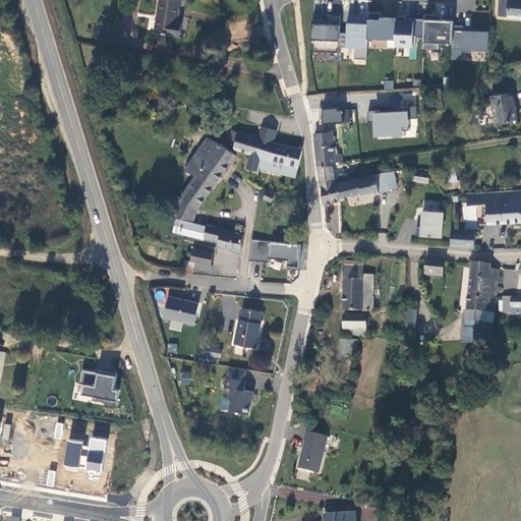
[(176,21),(179,0),(158,0),(154,32),(179,36),(182,22),(176,21)]
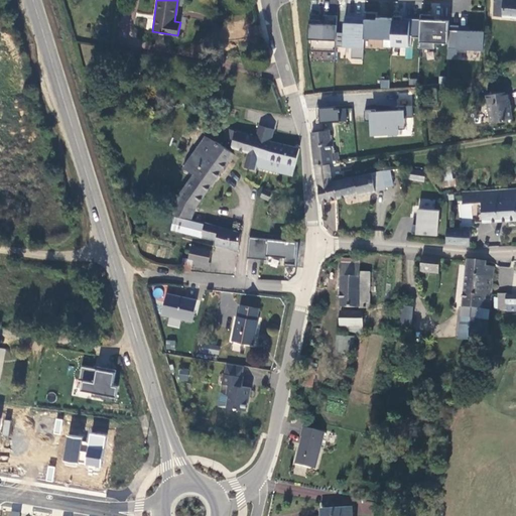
[(515,0),(493,0),(493,16),(515,17),(515,0)]
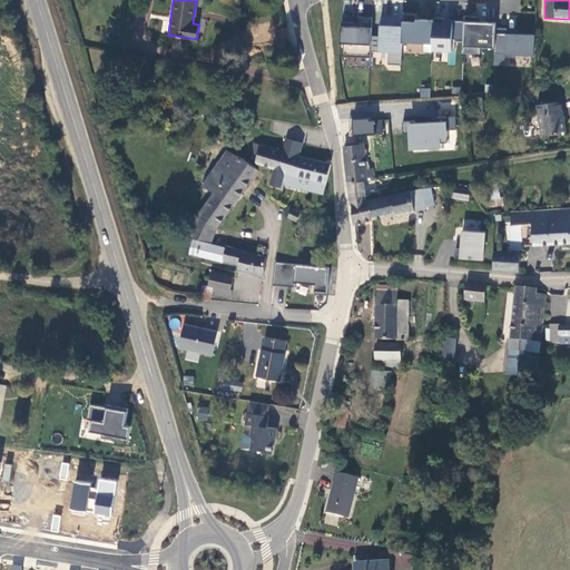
[(433,20),(416,19),(416,13),(403,13),(403,18),(402,41),(432,43),(433,20)]
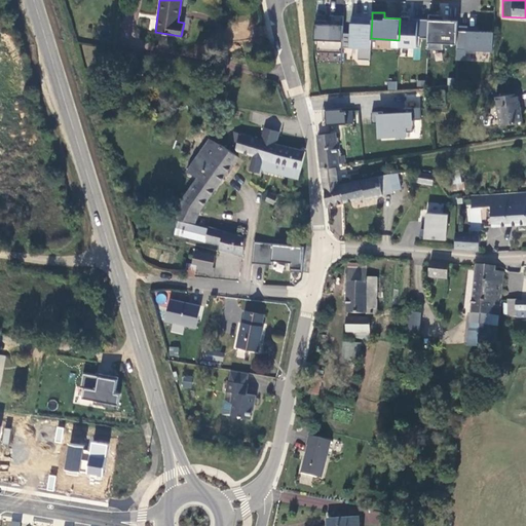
[(428,21),(427,39),(427,48),(443,49),(443,43),(456,44),(457,31),(457,22),(444,21),(444,15),(428,14),(428,21)]
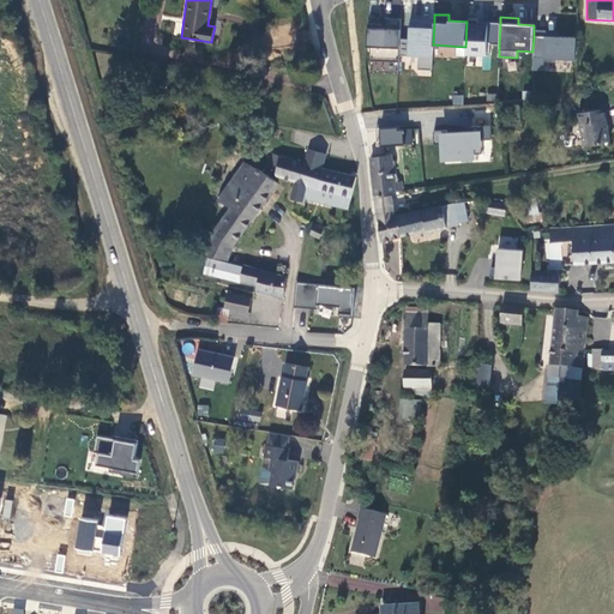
[(432,70),(433,44),(434,19),(409,18),(408,55),(417,55),(417,70),(432,70)]
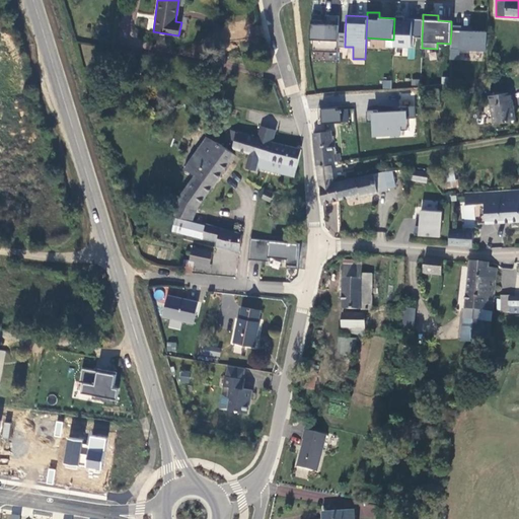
[(245,16),(226,16),(226,30),(245,30),(245,16)]
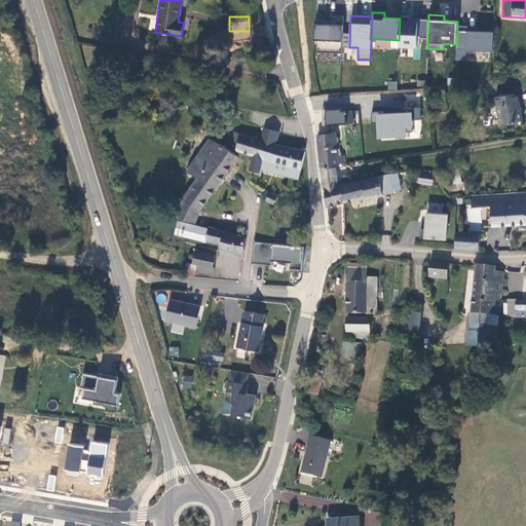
[(330,21),(317,21),(314,21),(313,39),(316,39),(316,51),(342,52),(343,16),(330,16),(330,21)]
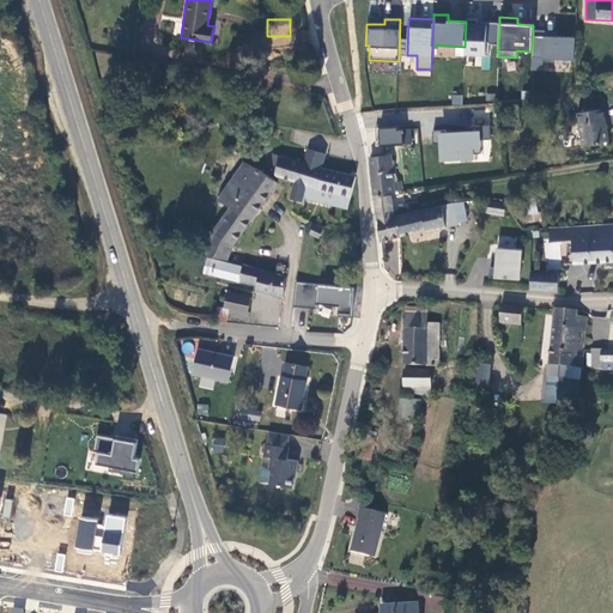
[(478,20),(466,19),(466,22),(465,47),(465,54),(489,55),(490,44),(498,46),(499,24),(486,23),(486,25),(477,25),(478,20)]
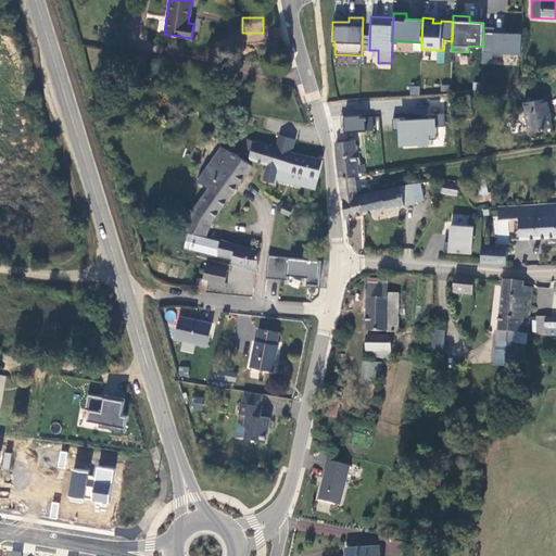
[(521,34),(483,33),(482,47),(482,52),(520,54),(521,34)]
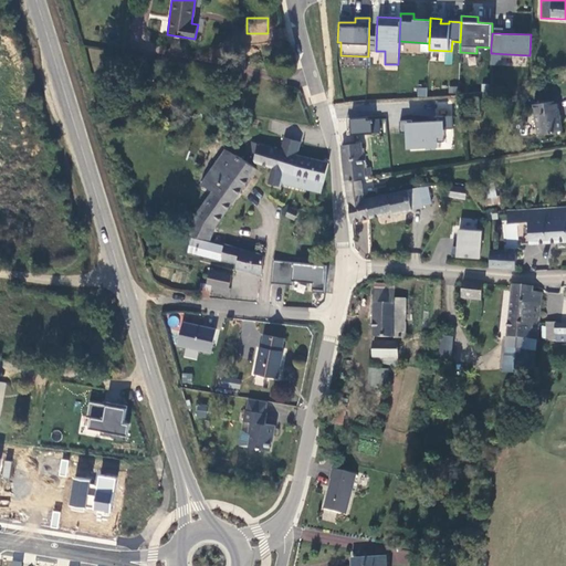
[(104,84),(112,86),(114,80),(117,64),(108,62),(104,84)]
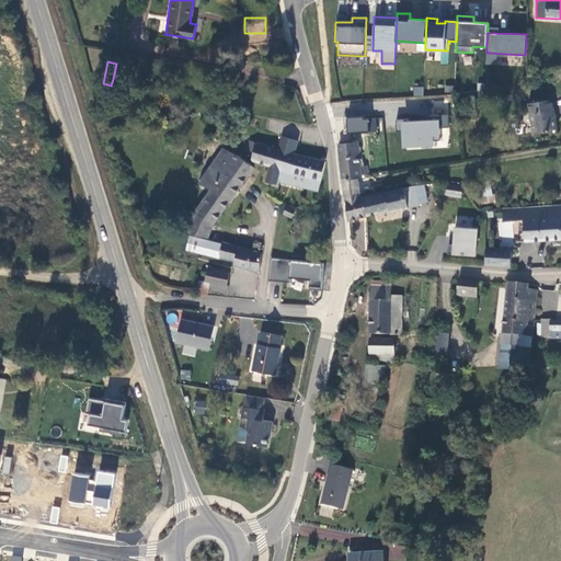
[(557,129),(552,100),(529,103),(534,133),(557,129)]
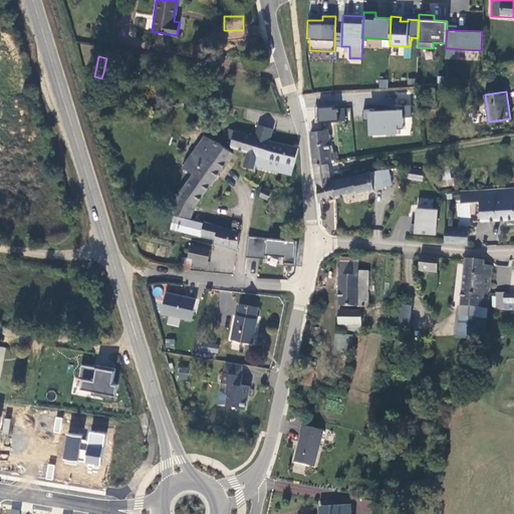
[(383,135),(383,130),(404,130),(404,117),(412,117),(411,105),(396,105),(396,110),(374,111),(374,108),(363,109),(363,120),(371,120),(372,136),(383,135)]
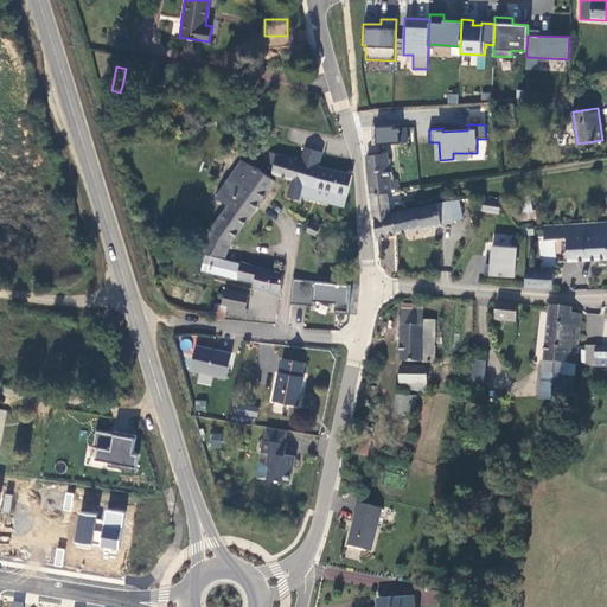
[(400,128),(395,128),(395,126),(377,127),(378,144),(401,142),(400,128)]
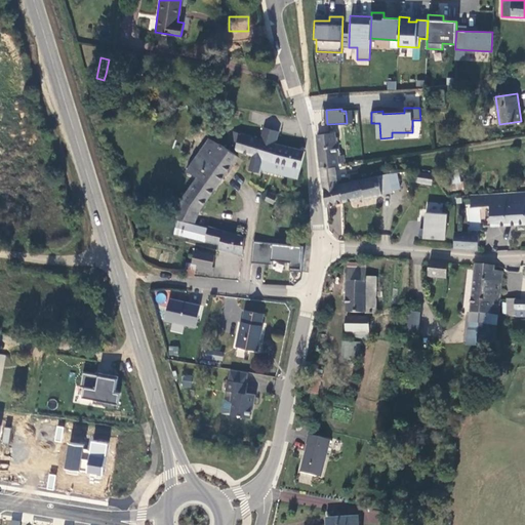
[(260,140),(275,144),(278,131),(264,128),(260,140)]
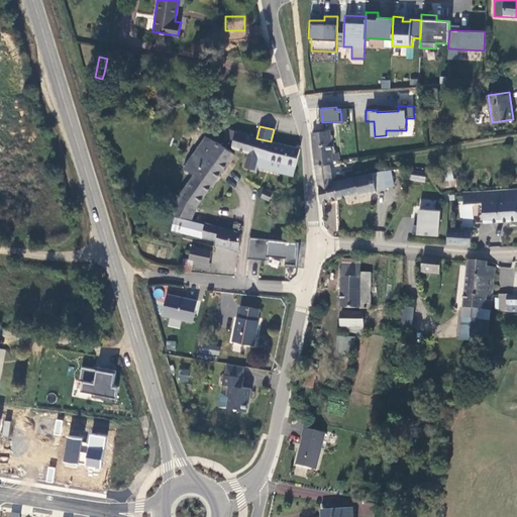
[(296,166),(300,148),(294,147),(272,142),(271,141),(256,138),(230,130),(228,138),(234,140),(232,146),(233,148),(249,152),(245,168),(254,170),(256,163),(294,172),(296,166)]
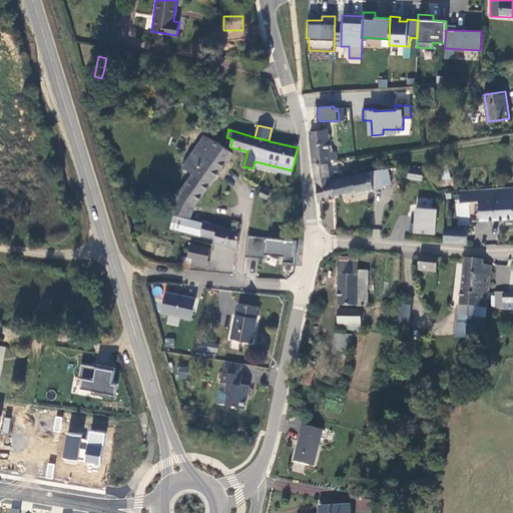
[(328,130),(311,130),(315,161),(329,159),(338,158),(336,151),(330,153),(328,130)]
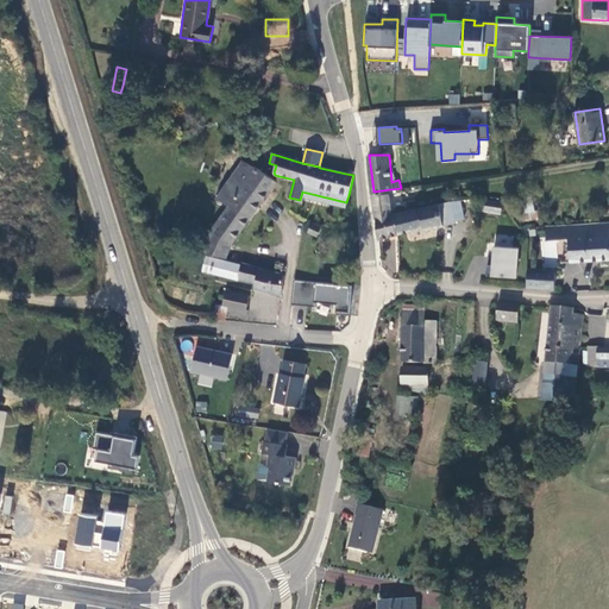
[(207,232),(200,253),(225,259),(230,246),(274,182),(244,162),(215,199),(227,205),(209,233),(207,232)]
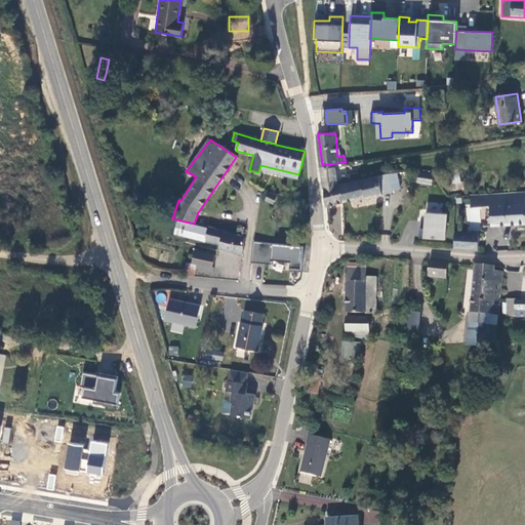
[(339,186),(336,163),(322,165),(323,189),(325,188),(327,206),(344,201),(339,186)]
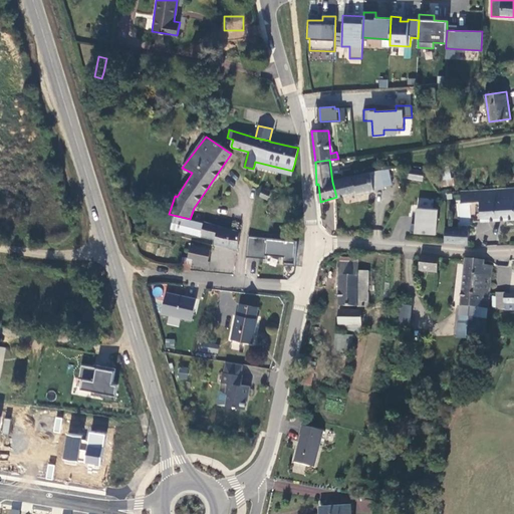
[(292,171),(255,162),(253,169),(256,170),(257,167),(291,175),(292,171)]
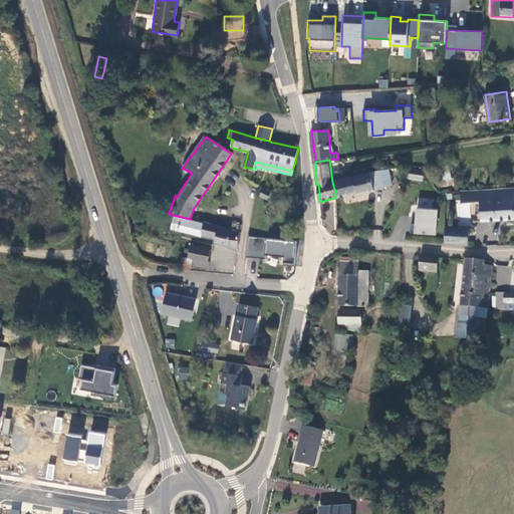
[(451,178),(449,166),(437,168),(438,180),(451,178)]
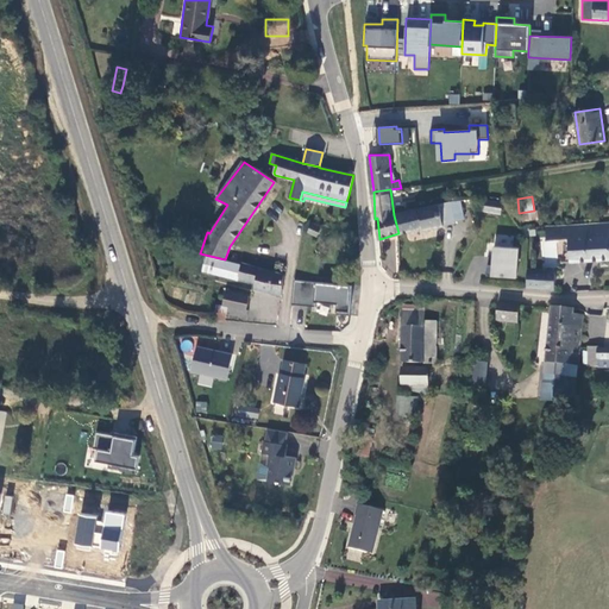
[(465,219),(462,200),(451,200),(451,202),(456,220),(465,219)]
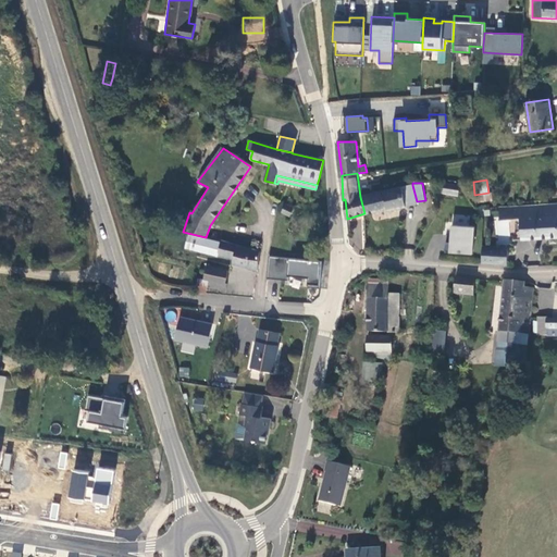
[(460,197),(461,186),(441,183),(440,194),(460,197)]
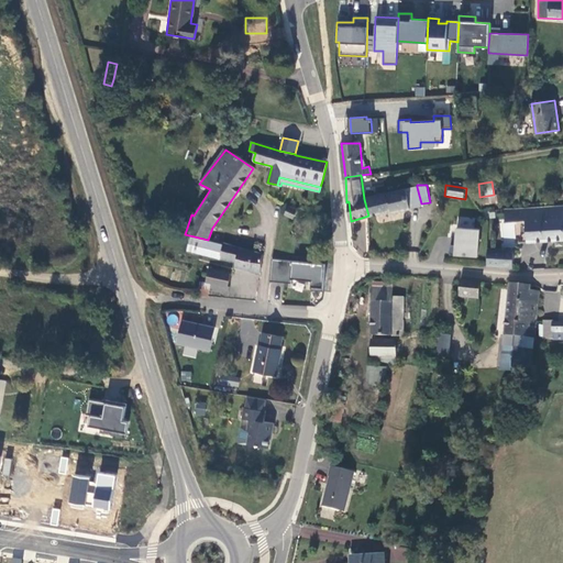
[(417,187),(364,199),(368,216),(390,211),(390,213),(421,207),(421,203),(417,187)]
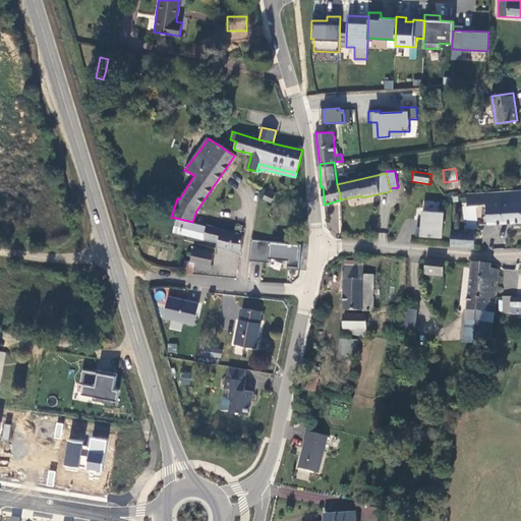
[(487,224),(520,222),(520,191),(467,194),(468,207),(486,206),(487,224)]
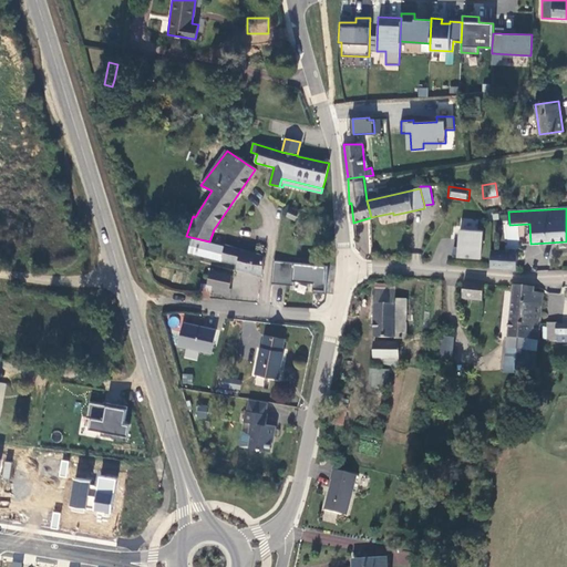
[(298,213),(290,209),(287,216),(296,220),(298,213)]
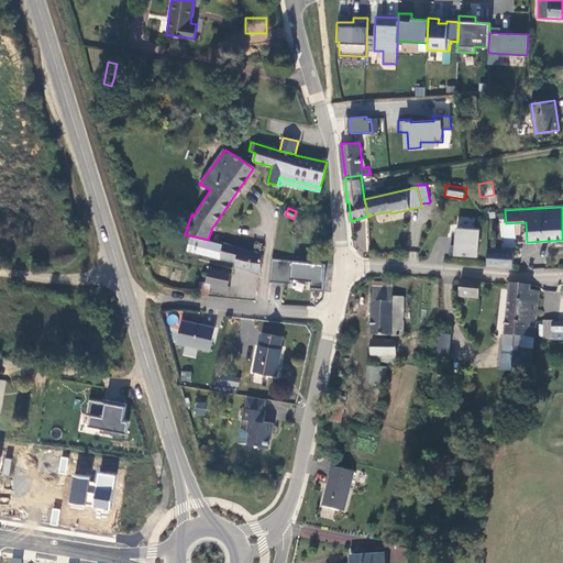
[(478,230),(454,229),(453,256),(477,257),(478,230)]
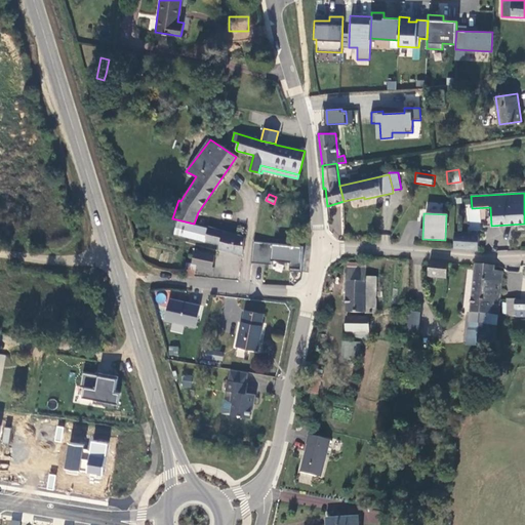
[(174,235),(204,242),(207,229),(177,221),(174,235)]
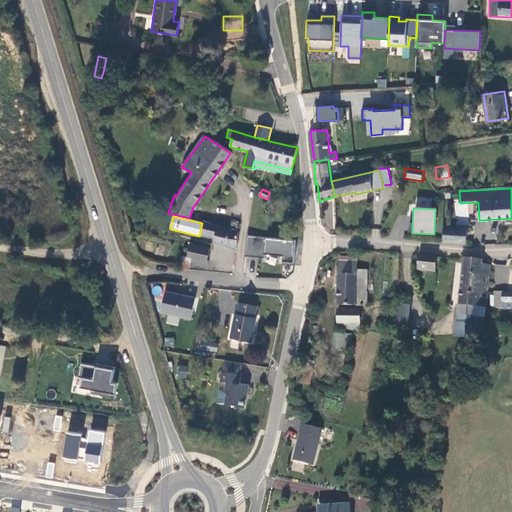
[(236,249),(237,231),(203,221),(202,223),(199,236),(214,239),(213,244),(236,249)]
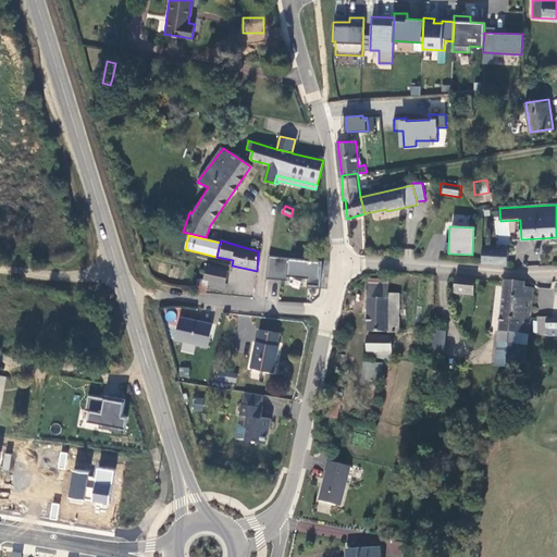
[(508,248),(483,247),(482,263),(507,264),(508,248)]
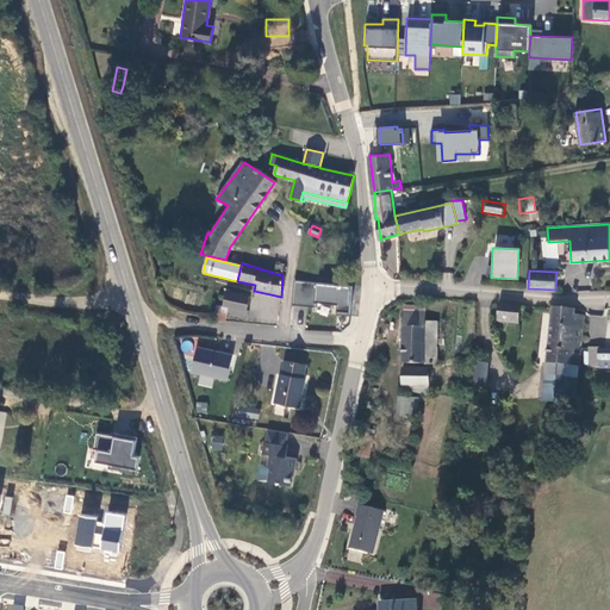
[(338,315),(350,316),(353,287),(296,281),(293,305),(316,307),(316,304),(338,306),(338,315)]
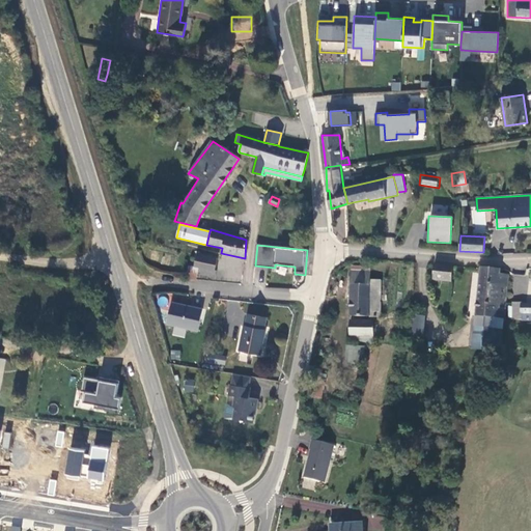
[(217,259),(203,256),(196,253),(193,268),(198,269),(197,275),(214,279),(216,272),(214,272),(217,259)]
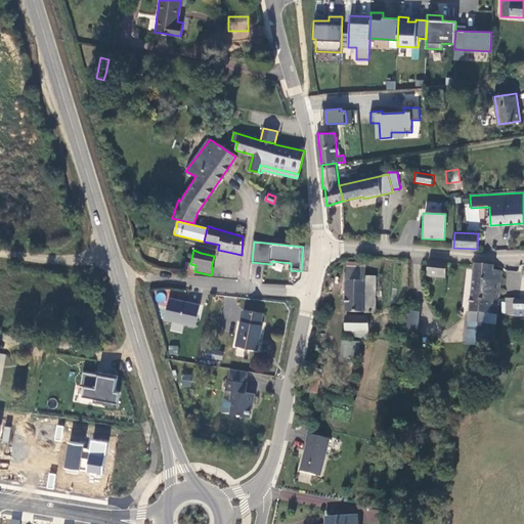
[(445,279),(446,263),(429,262),(427,277),(445,279)]
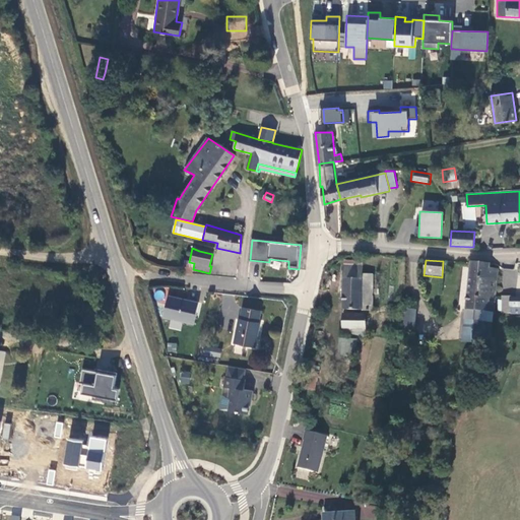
[(185,261),(183,273),(193,276),(193,269),(194,263),(189,262),(185,261)]
